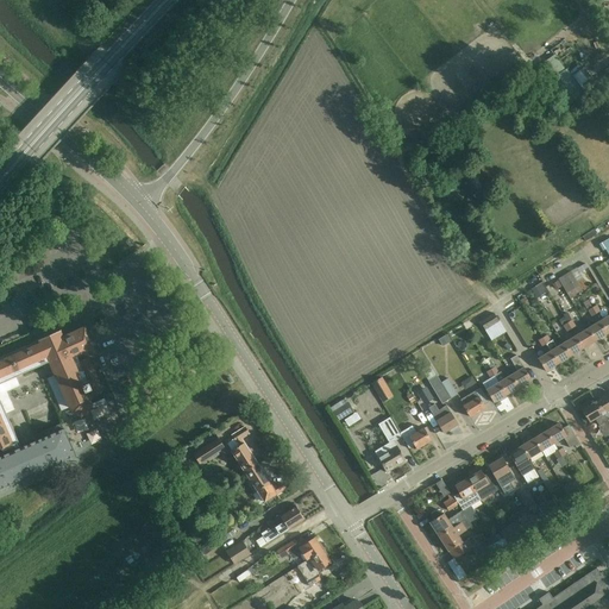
[(460,146),(446,155),(454,167),(468,159),(460,146)]
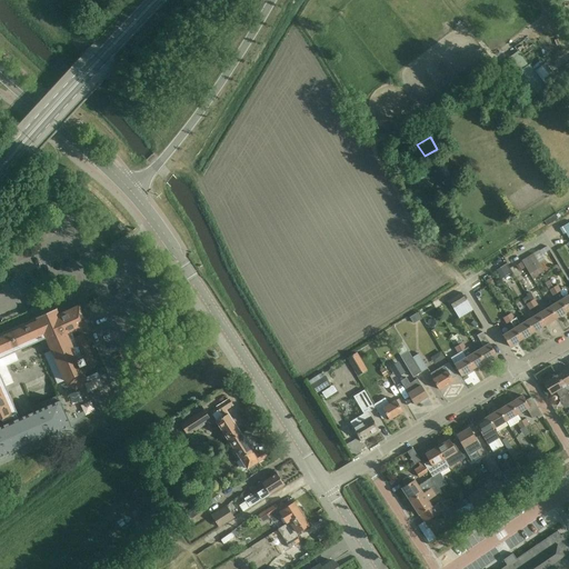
[(421,166),(408,172),(411,178),(413,177),(417,181),(427,176),(421,166)]
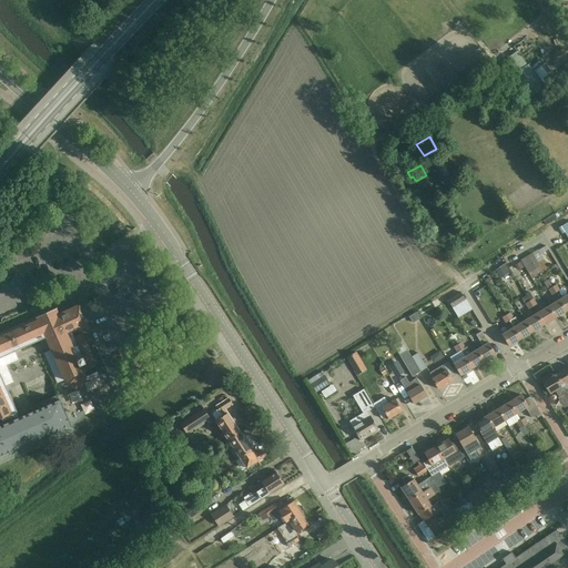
[(567,246),(564,240),(553,246),(559,257),(567,252),(567,246)]
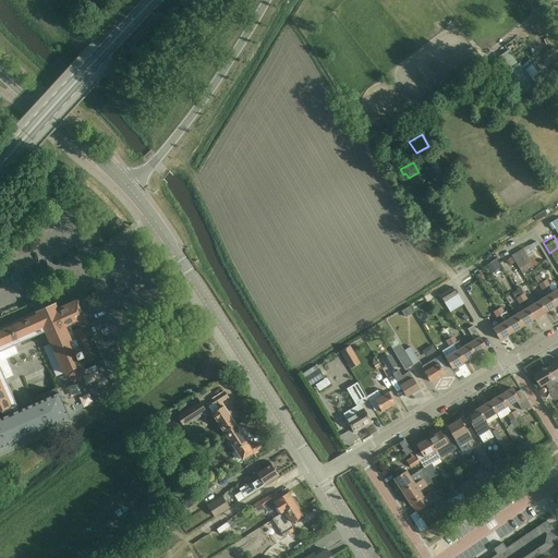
[(472,243),(474,250),(486,246),(484,240),(472,243)]
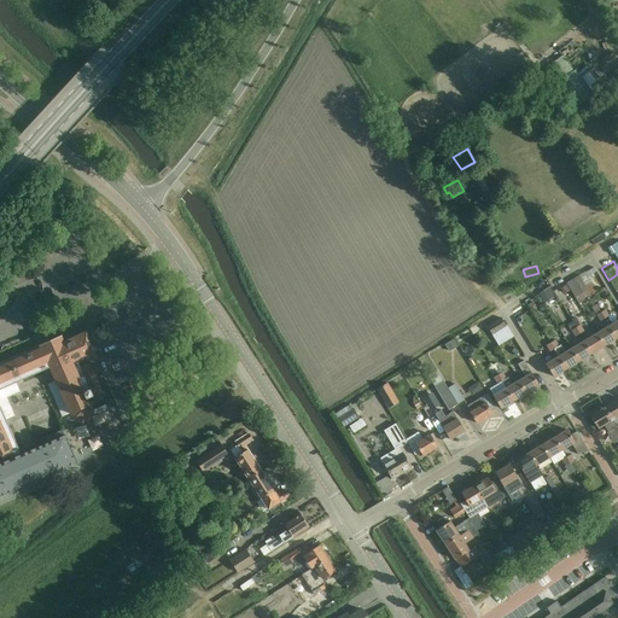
[(575,279),(567,284),(576,298),(584,292),(575,279)]
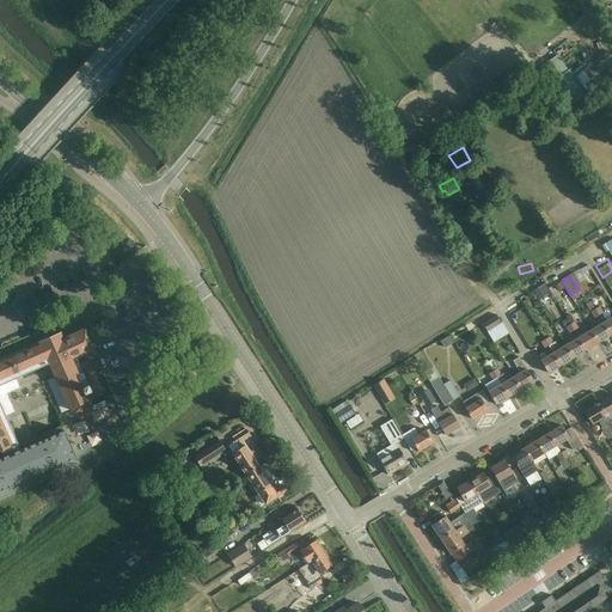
[(510,322),(524,316),(519,306),(506,313),(510,322)]
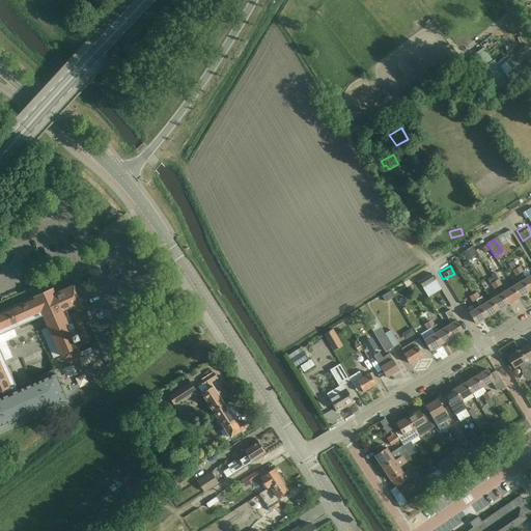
[(502,284),(499,279),(495,272),(491,275),(492,276),(495,282),(498,287),(502,284)]
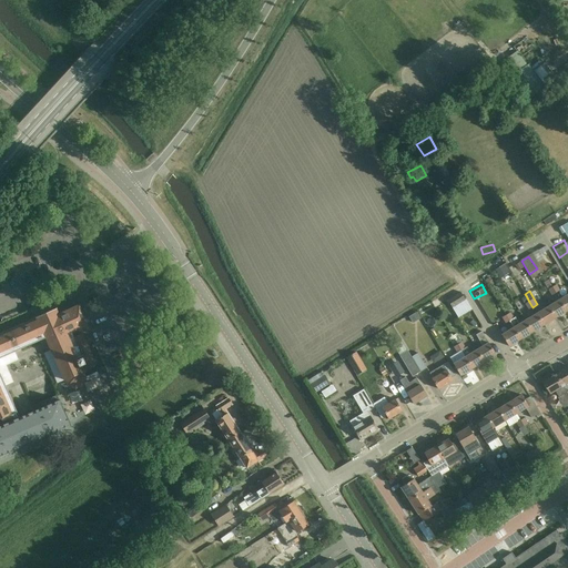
[(448,301),(453,307),(457,305),(459,310),(469,304),(466,300),(465,300),(462,293),(448,301)]
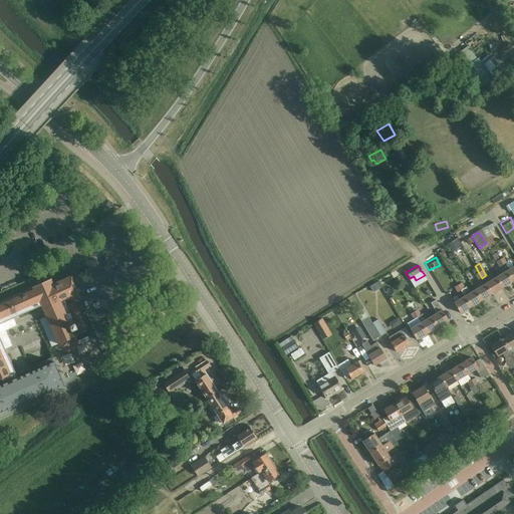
[(496,278),(503,288),(513,282),(507,272),(496,278)]
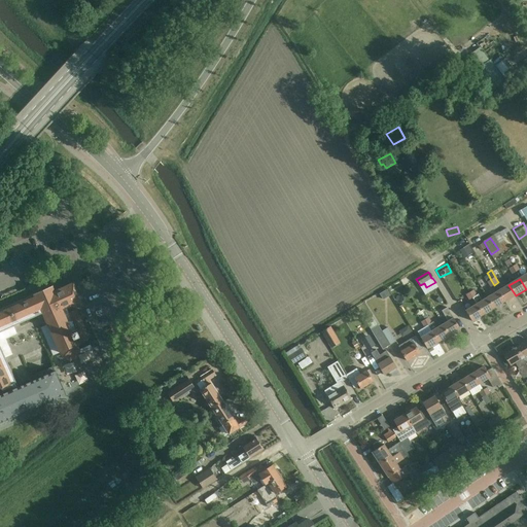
[(80,301),(73,284),(55,292),(51,287),(35,294),(36,297),(0,313),(0,390),(8,387),(16,383),(0,346),(0,332),(43,314),(61,354),(62,353),(63,357),(70,360),(77,357),(79,351),(77,346),(75,340),(78,338),(80,342),(89,339),(76,311),(69,314),(66,308),(80,301)]
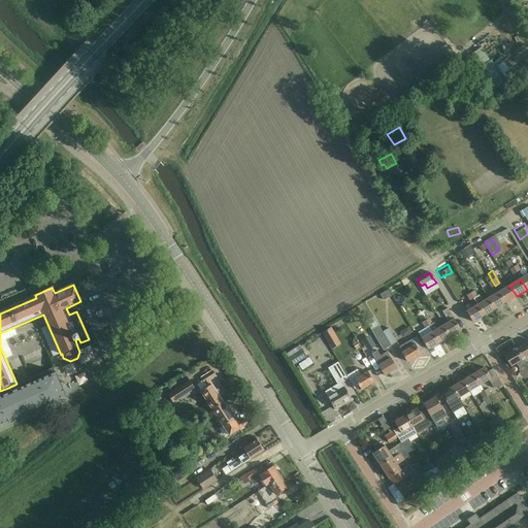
[(471,285),(467,288),(470,293),(474,299),(479,305),(485,316),(495,309),(489,298),(484,301),(480,295),(477,296),(471,285)]
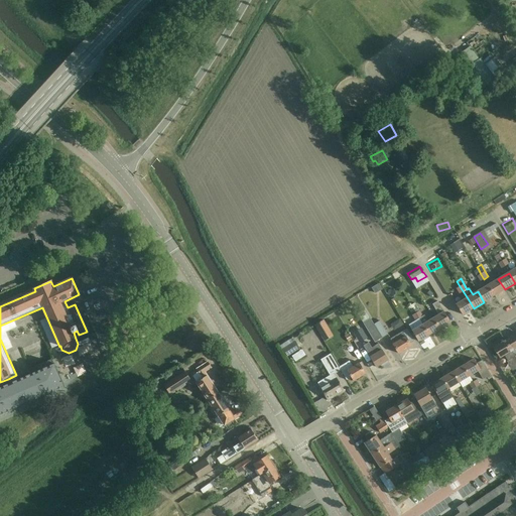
[(498,279),(488,285),(494,295),(505,289),(498,279)]
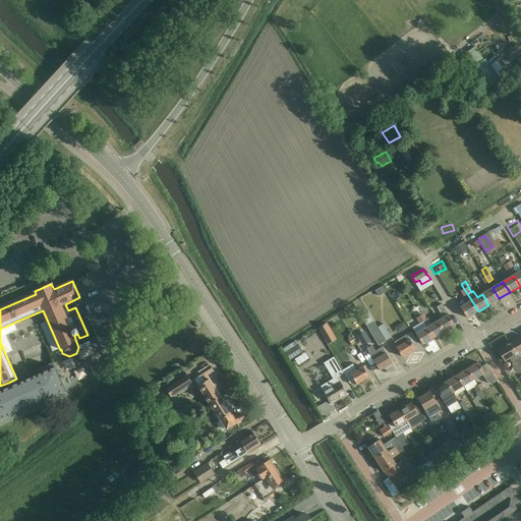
[(383,286),(377,290),(380,295),(386,291),(383,286)]
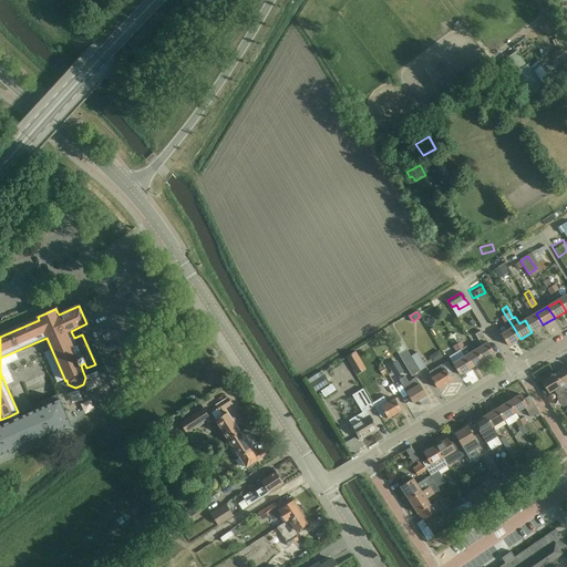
[(536,313),(525,320),(532,332),(543,325),(536,313)]
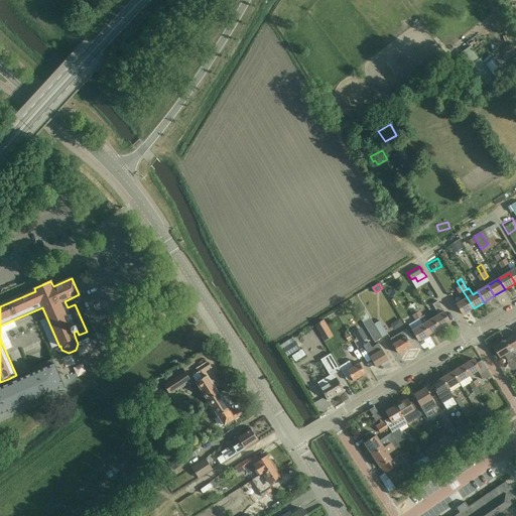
[(474,308),(468,298),(457,304),(463,314),(474,308)]
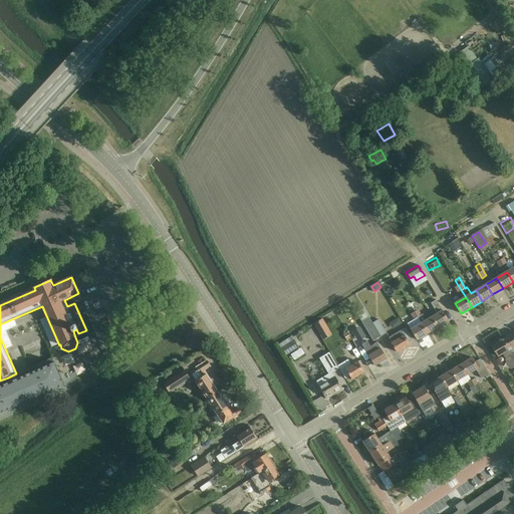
[(449,321),(436,300),(431,303),(438,313),(432,317),(438,327),(449,321)]
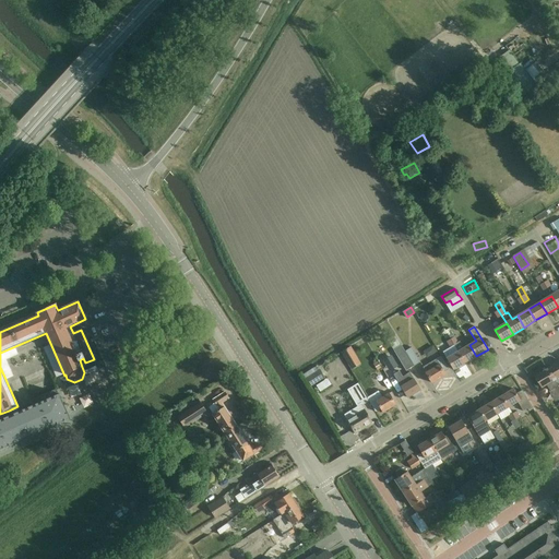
[(450,329),(445,331),(451,340),(454,345),(459,352),(465,363),(476,356),(470,345),(464,348),(461,342),(459,343),(450,329)]
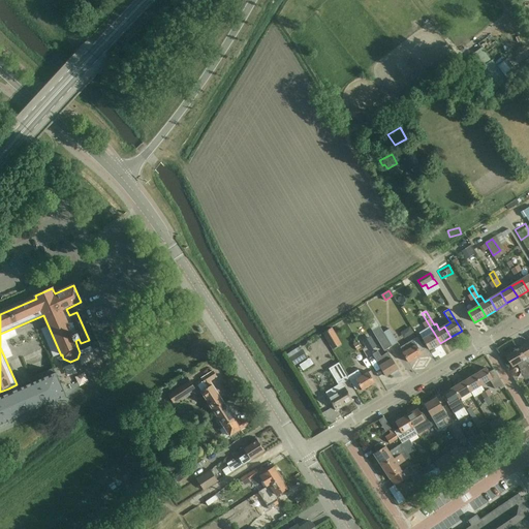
[(379,325),(371,330),(383,350),(391,345),(383,333),(379,325)]
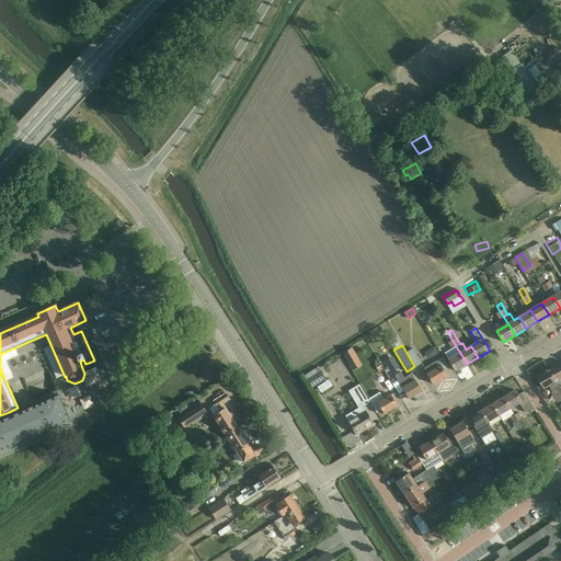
[(361,361),(353,347),(343,353),(351,367),(361,361)]
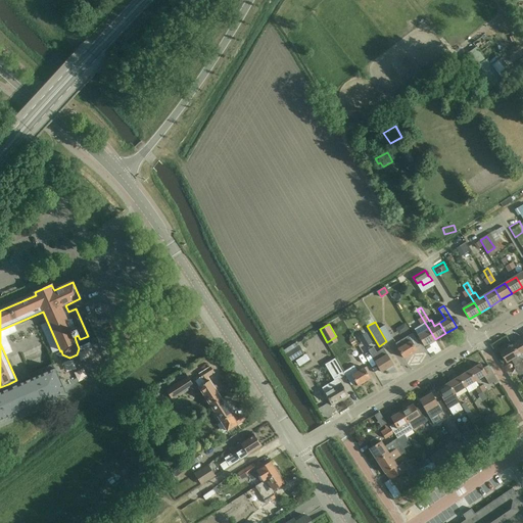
[(385,325),(379,329),(386,341),(392,338),(385,325)]
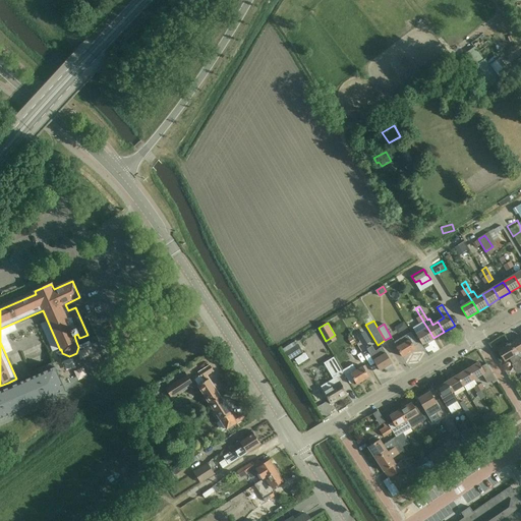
[(423,331),(416,335),(422,345),(433,338),(427,328),(423,331)]
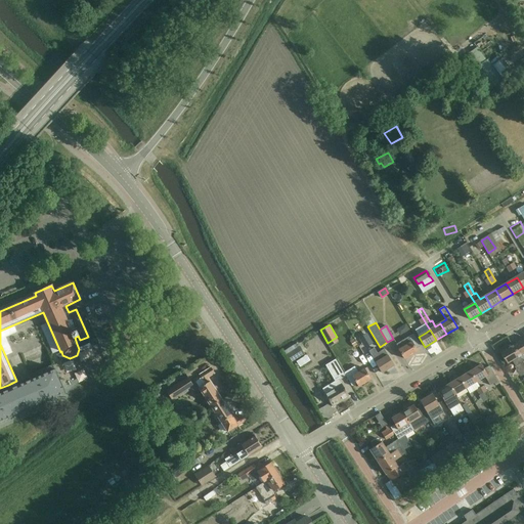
[(413,334),(403,341),(396,345),(404,358),(418,351),(417,348),(421,346),(413,334)]
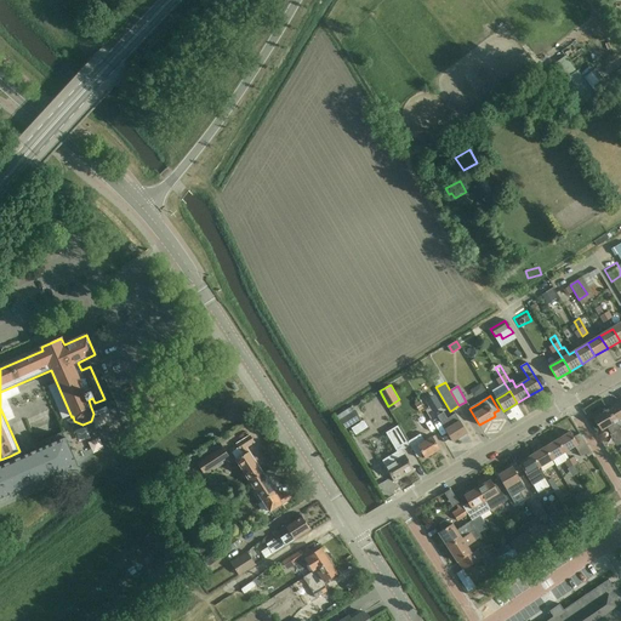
[(113,400),(106,404),(109,410),(115,408),(113,400)]
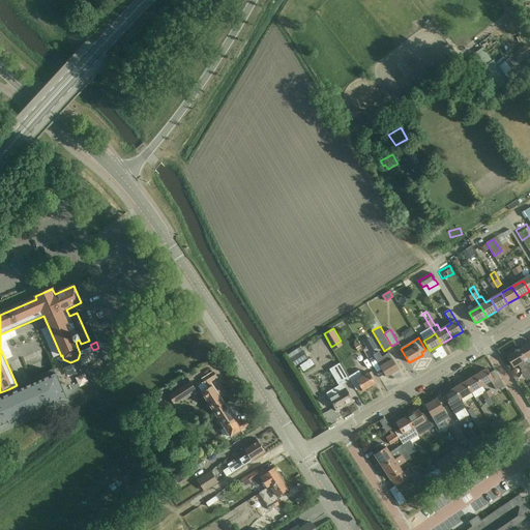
[(529,343),(519,350),(529,369),(529,343)]
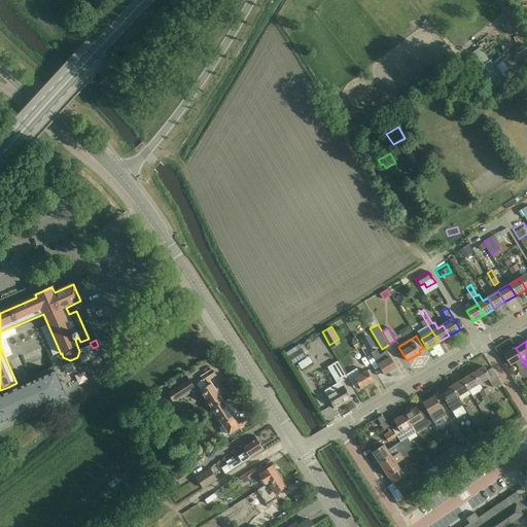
[(526,371),(526,366),(516,348),(503,355),(511,366),(515,363),(518,369),(524,365),(526,371)]
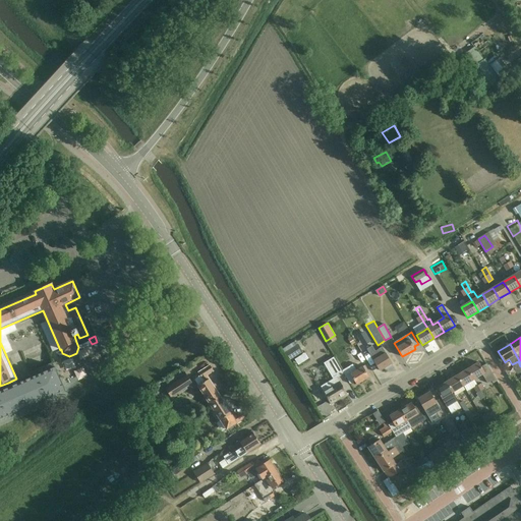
[(79,355),(90,350),(89,346),(77,351),(79,355)]
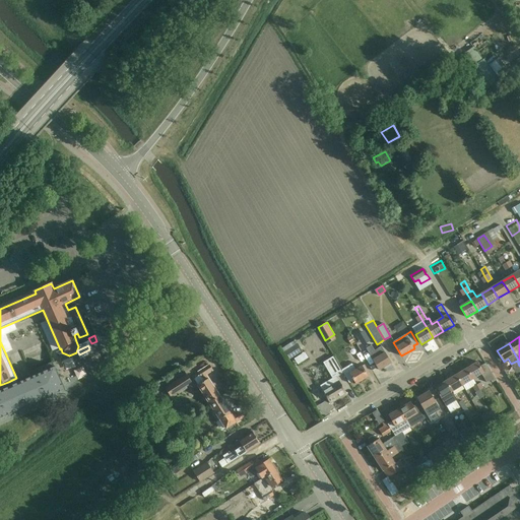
[(302,352),(298,345),(285,352),(289,360),(302,352)]
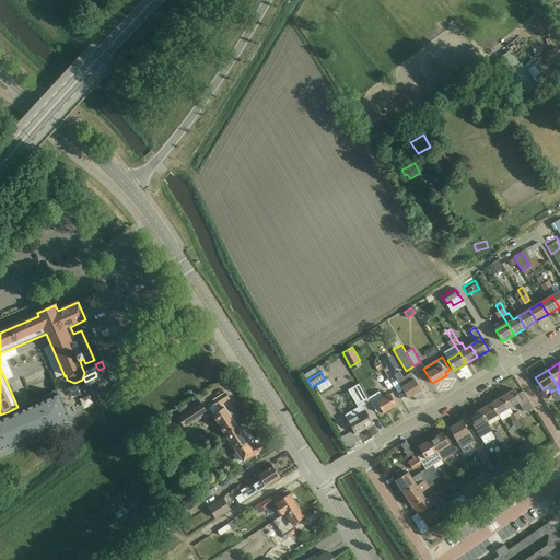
[(400,372),(394,375),(398,383),(403,389),(408,398),(421,391),(416,382),(415,380),(410,373),(404,377),(400,372)]
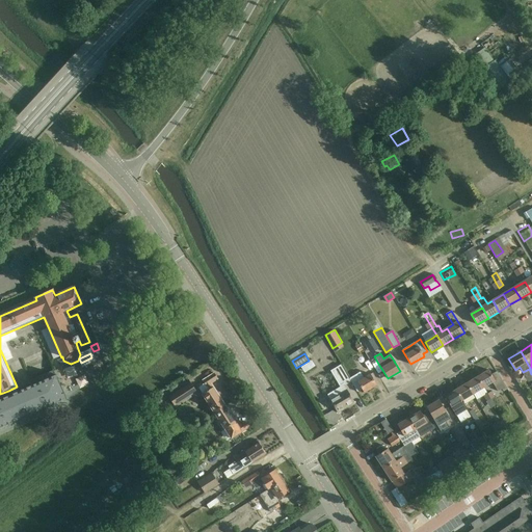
[(362,356),(355,361),(358,366),(365,363),(362,356)]
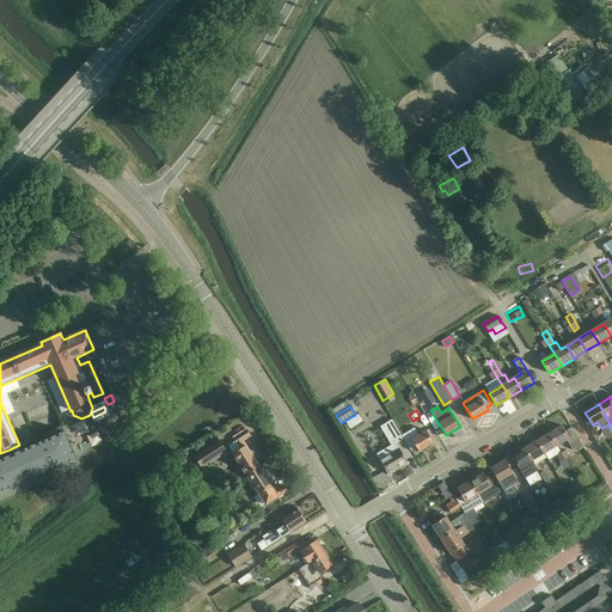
[(384,450),(377,454),(380,460),(389,475),(408,463),(401,453),(396,444),(403,440),(392,421),(380,428),(391,446),(384,450)]
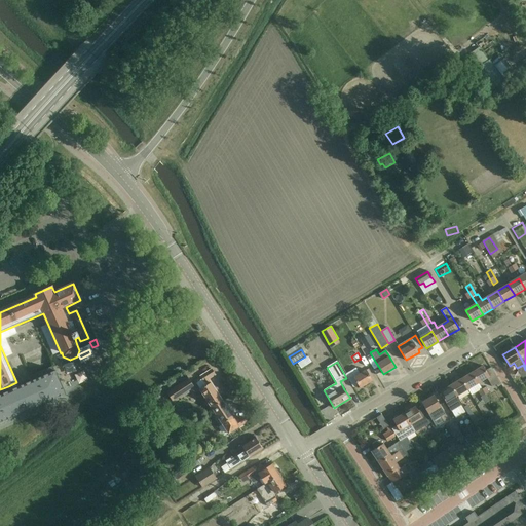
[(472,373),(479,384),(487,379),(492,387),(496,385),(498,387),(501,385),(491,368),(486,371),(483,366),(472,373)]
